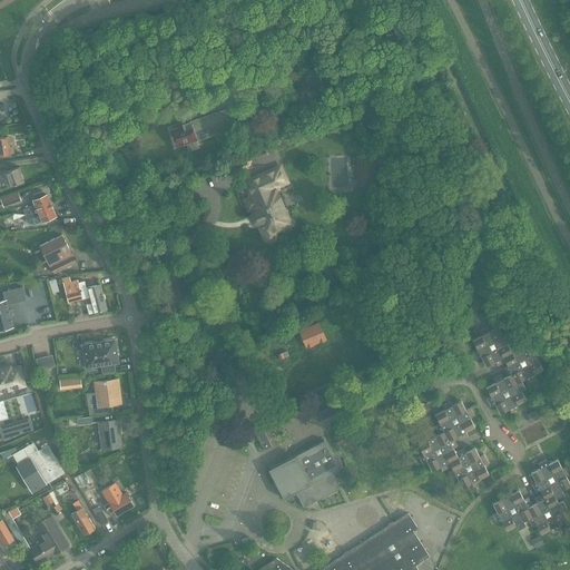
[(334,86),(327,65),(310,70),(317,91),(334,86)]
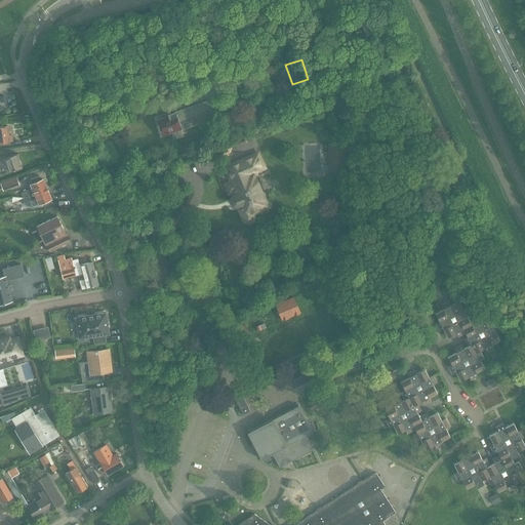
[(169,116),(158,119),(163,134),(172,131),(174,138),(184,135),(182,129),(202,122),(218,117),(212,98),(168,113),(169,116)]
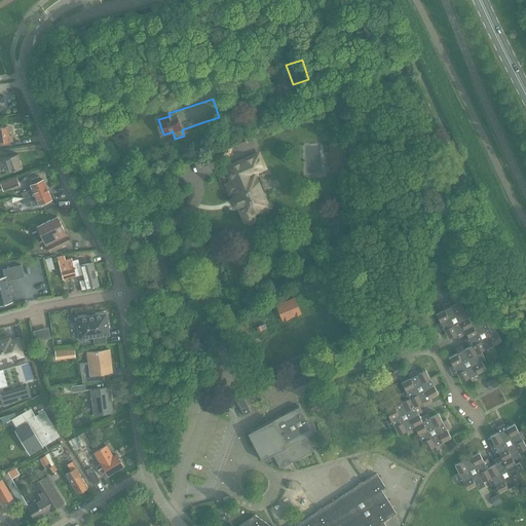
[(7,125),(0,126),(0,142),(12,140),(11,135),(8,135),(7,125)]
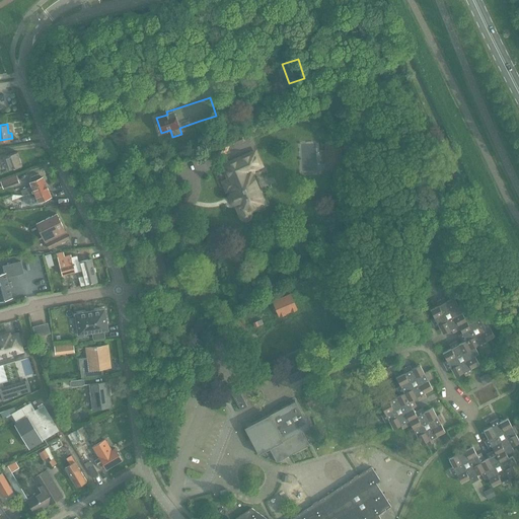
[(242,136),(231,140),(234,146),(244,142),(242,136)]
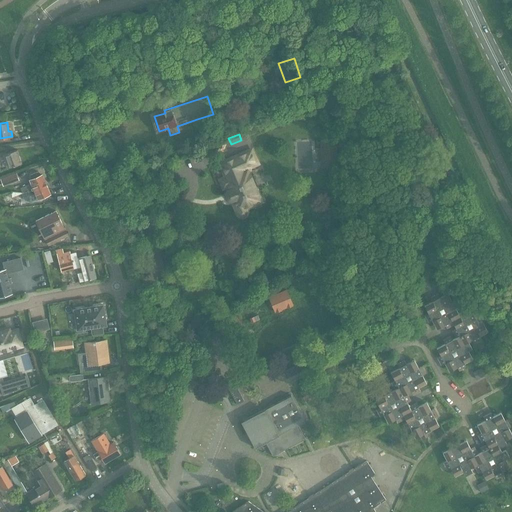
[(325,155),(326,167),(336,166),(335,142),(322,142),(323,155),(325,155)]
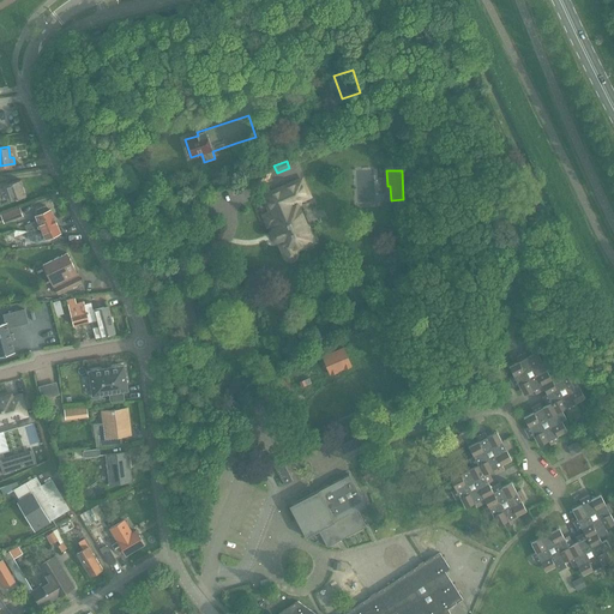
[(0,191),(6,190),(10,200),(25,194),(20,179),(8,184),(7,181),(0,182),(0,191)]
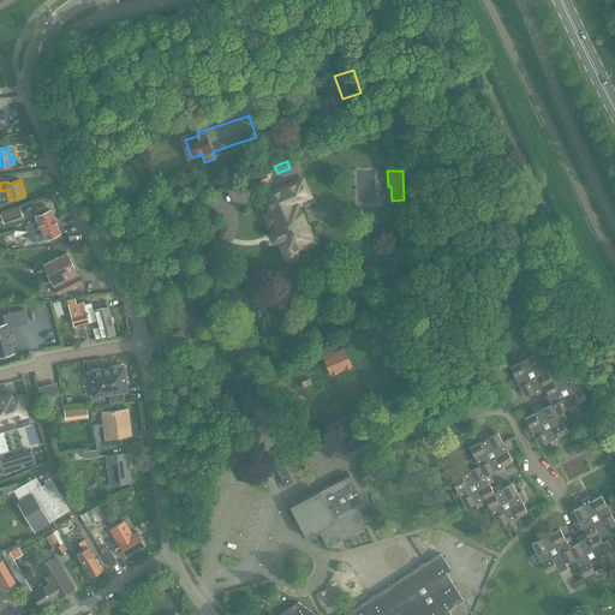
[(308,226),(302,228),(291,204),(309,196),(302,181),(264,197),(272,213),(264,216),(268,226),(273,225),(275,231),(274,231),(273,233),(275,238),(278,239),(279,239),(280,242),(279,242),(285,257),(287,260),(291,261),(294,258),(297,256),(297,252),(296,250),(314,242),(308,226)]
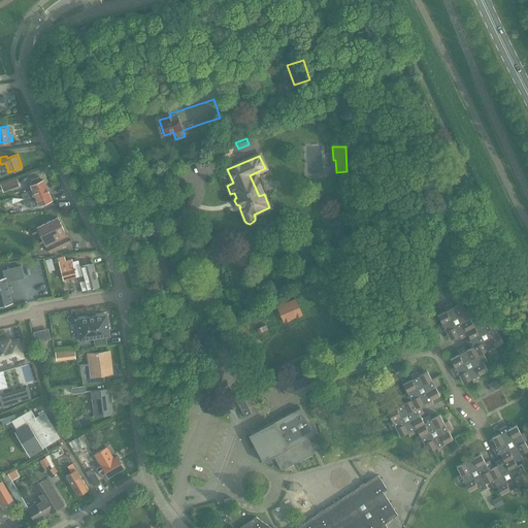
[(21,194),(23,198),(34,194),(35,195),(47,190),(43,179),(42,180),(39,176),(31,180),(31,185),(30,186),(32,189),(21,194)]
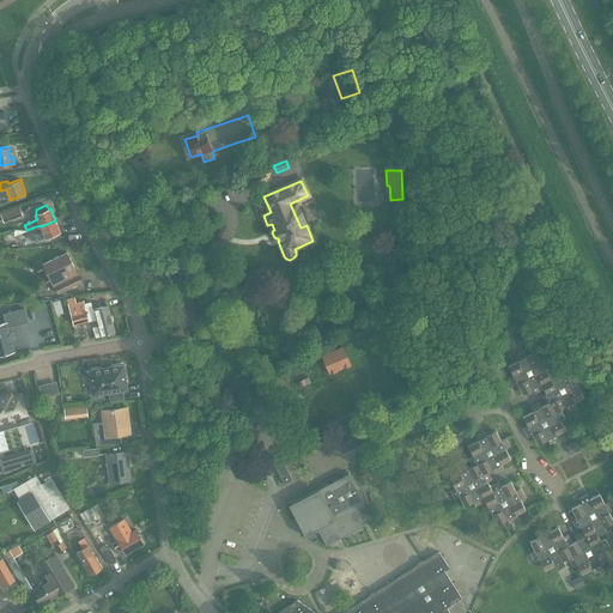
[(19,207),(1,214),(4,224),(23,217),(19,207)]
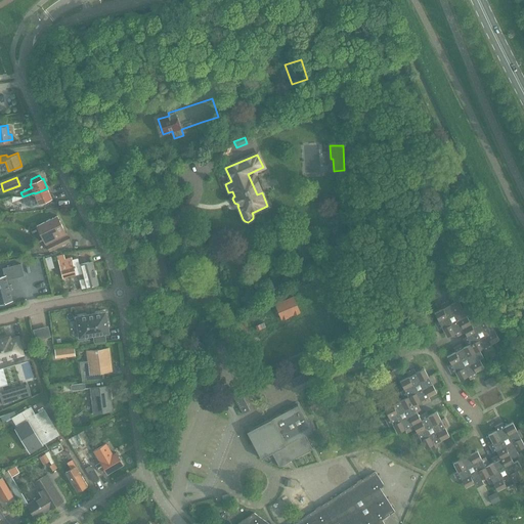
[(51,199),(51,198),(47,188),(35,193),(34,192),(23,197),(23,198),(25,205),(31,207),(39,204),(44,202),(46,202),(51,201),(51,199)]
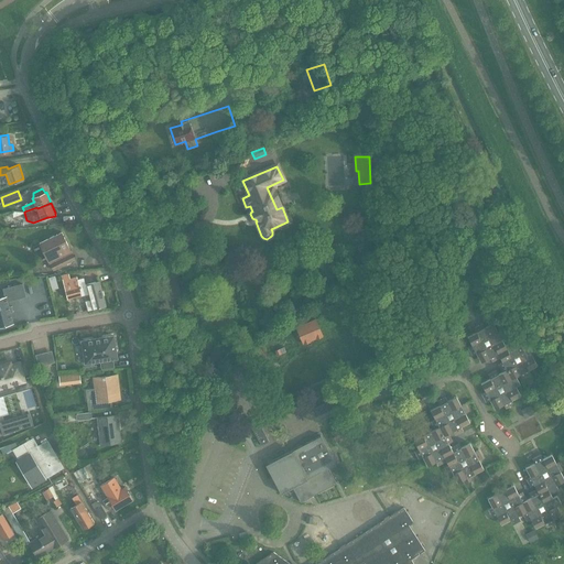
[(46,258),(53,269),(75,259),(62,232),(40,242),(46,258)]
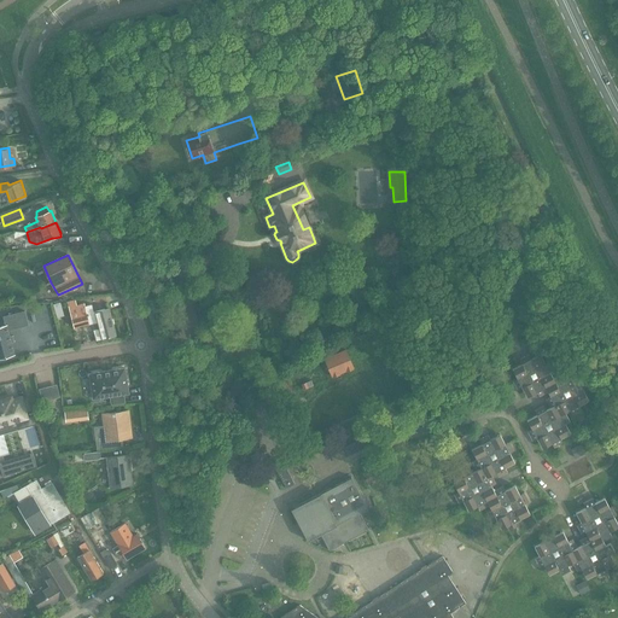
[(92,304),(85,305),(85,303),(76,305),(69,307),(74,327),(89,324),(89,325),(98,322),(99,327),(94,330),(97,340),(116,334),(109,308),(93,312),(92,304)]
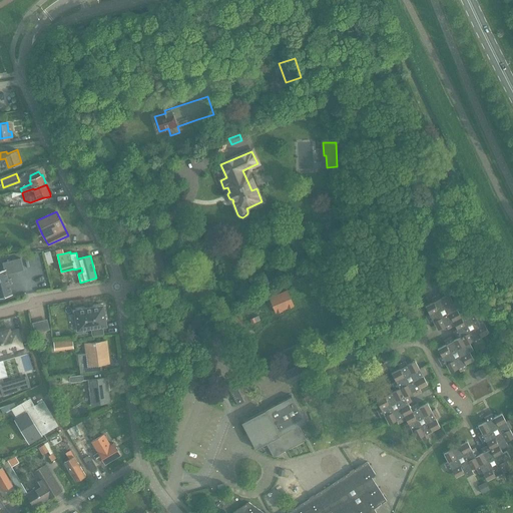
[(5,271),(0,272),(0,297),(12,295),(9,285),(8,279),(7,275),(23,270),(20,259),(3,263),(5,271)]
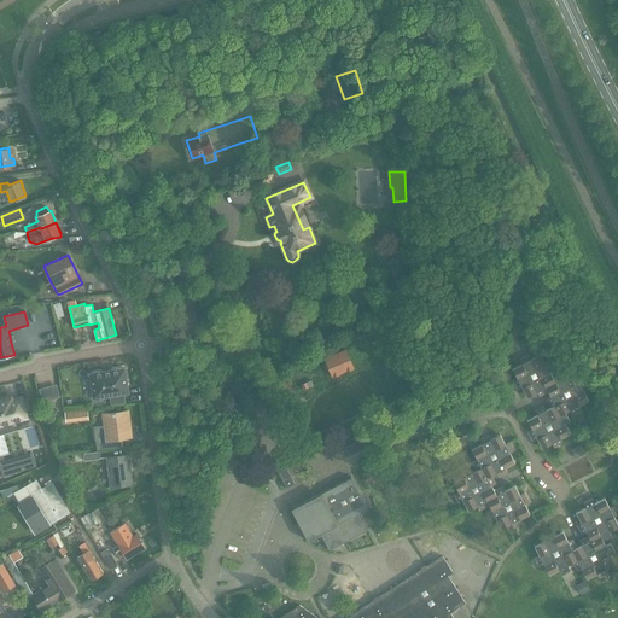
[(532,345),(528,337),(520,340),(519,340),(524,349),(525,349),(532,345)]
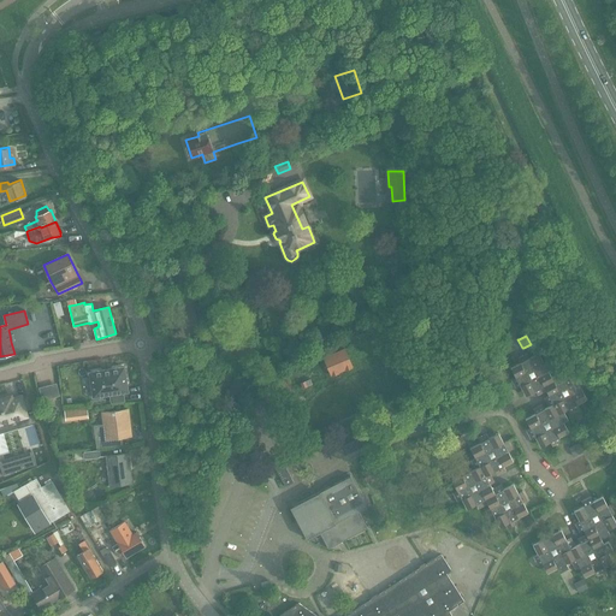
[(353,368),(345,349),(324,357),(331,377),(353,368)]
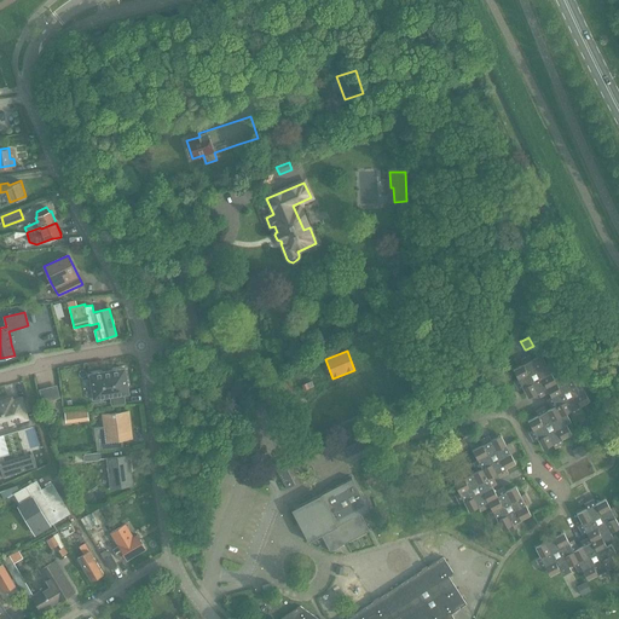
[(522,365),(514,369),(519,379),(519,380),(521,383),(524,388),(528,398),(538,393),(548,388),(549,392),(550,393),(553,397),(557,394),(561,404),(553,409),(551,409),(548,411),(539,415),(537,416),(528,421),(534,431),(530,433),(534,441),(538,439),(544,449),(553,444),(554,444),(556,449),(565,444),(562,439),(572,434),(566,424),(571,422),(566,414),(567,414),(570,411),(571,411),(573,415),(582,411),(579,406),(580,406),(580,405),(590,401),(584,391),(589,388),(584,380),(580,382),(574,372),(565,377),(563,376),(562,374),(555,377),(554,377),(551,374),(551,372),(556,370),(551,362),(547,364),(542,354),(532,360),(530,356),(520,359),(522,365)]
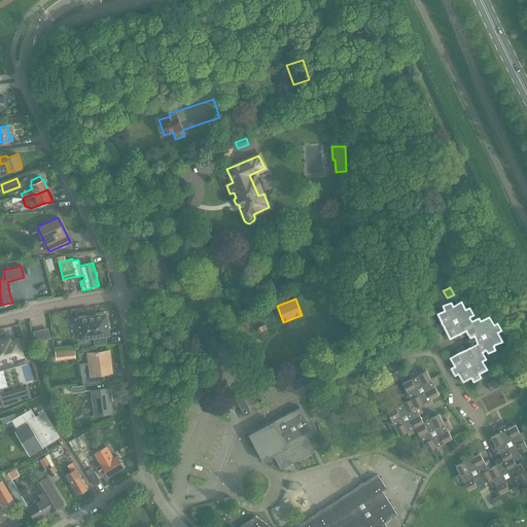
[(79,341),(94,339),(95,346),(106,344),(105,337),(110,336),(106,314),(76,319),(79,341)]
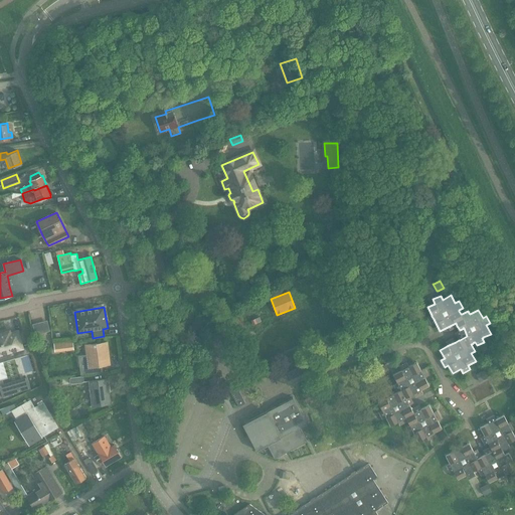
[(48,320),(33,323),(35,333),(50,330),(48,320)]
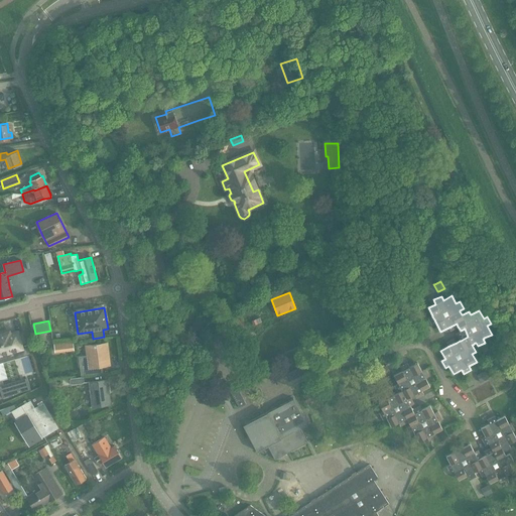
[(257,336),(253,326),(246,329),(250,339),(257,336)]
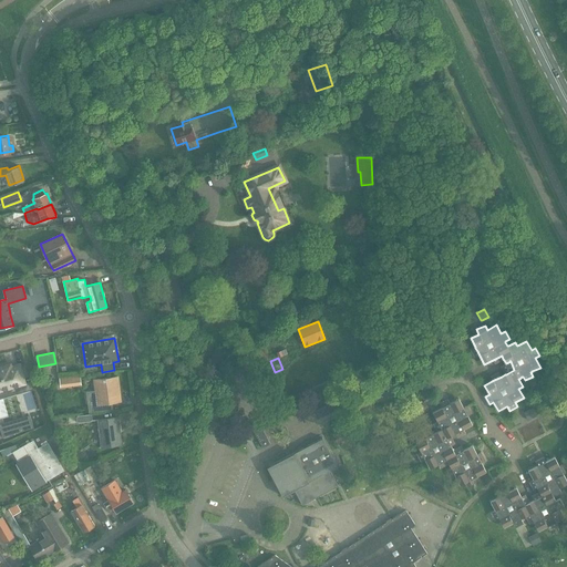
[(10,364),(0,368),(0,398),(0,399),(17,394),(14,387),(24,383),(19,364),(11,368),(10,364)]
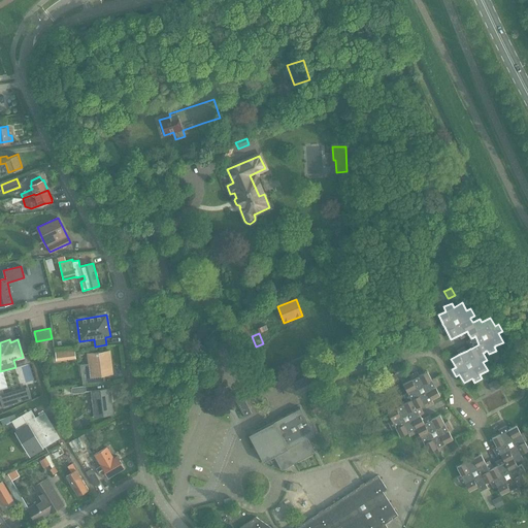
[(75,350),(56,350),(56,359),(76,359),(75,350)]
